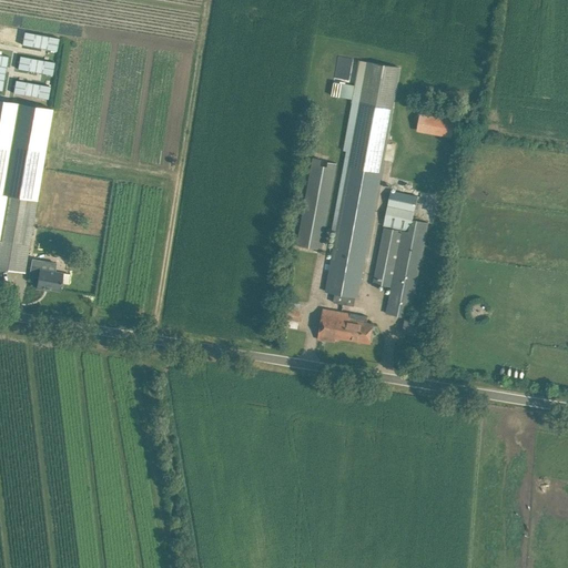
[(23,38),(22,44),(57,50),(58,43),(59,38),(24,31),(23,38)]
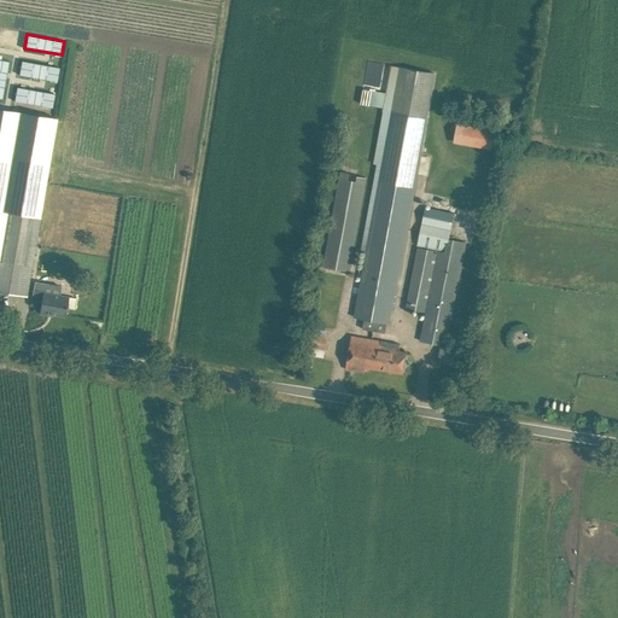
[(22,60),(19,74),(57,81),(59,68),(22,60)]
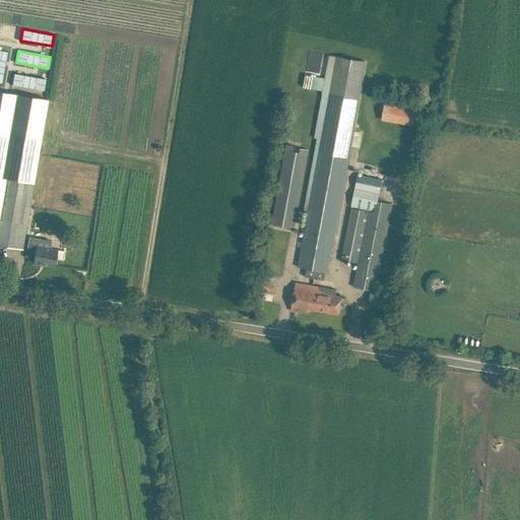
[(319,70),(322,53),(309,51),(306,68),(319,70)]
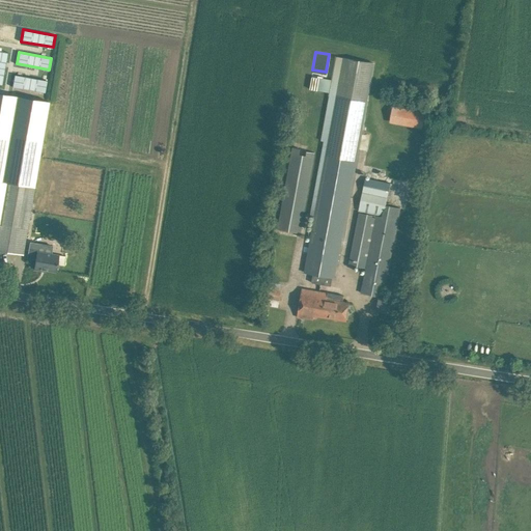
[(324,141),(311,213),(315,216),(311,235),(305,273),(313,275),(312,283),(331,286),(333,278),(335,278),(341,241),(367,102),(374,62),(344,57),(336,56),(332,80),(316,77),(312,77),(311,82),(310,89),(330,92),(320,140),(324,141)]
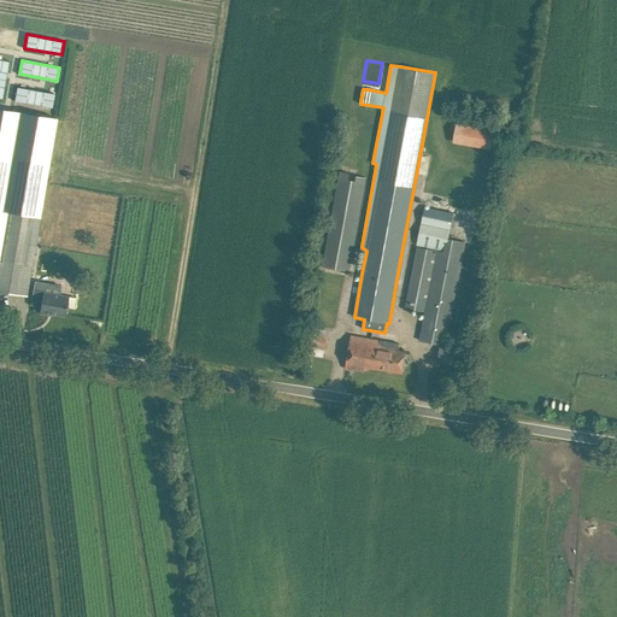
[(17,87),(15,100),(52,107),(54,93),(17,87)]
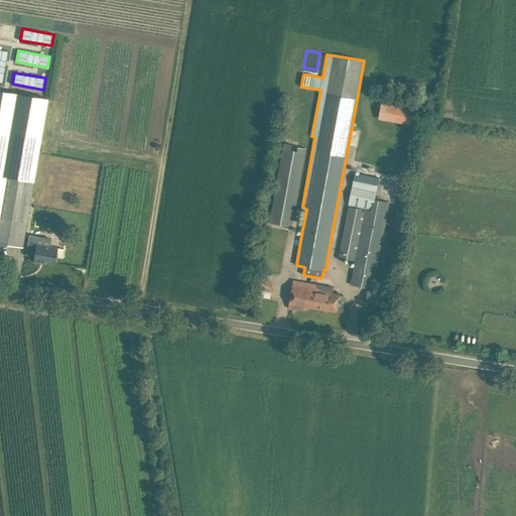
[(0,243),(22,247),(47,99),(0,90),(0,243)]
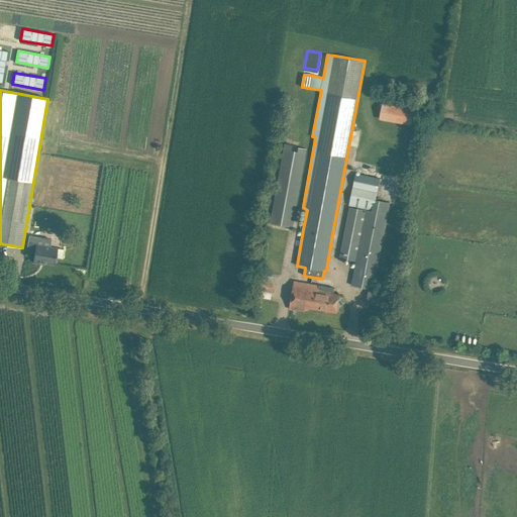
[(395,106),(392,121),(412,124),(414,110),(395,106)]
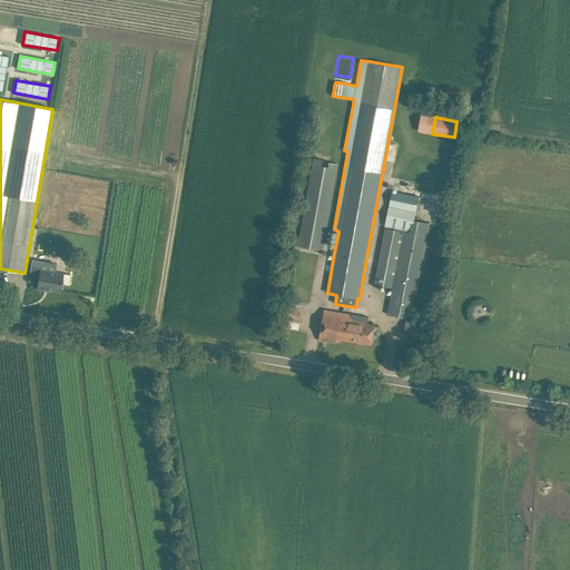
[(322,251),(337,169),(313,165),(298,246),(322,251)]
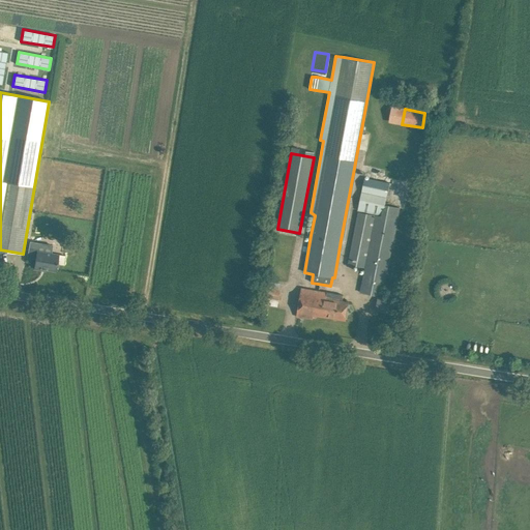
[(384,286),(400,208),(385,205),(389,183),(365,178),(358,210),(375,213),(375,215),(358,212),(350,254),(348,264),(365,267),(360,292),(382,296),(384,286)]
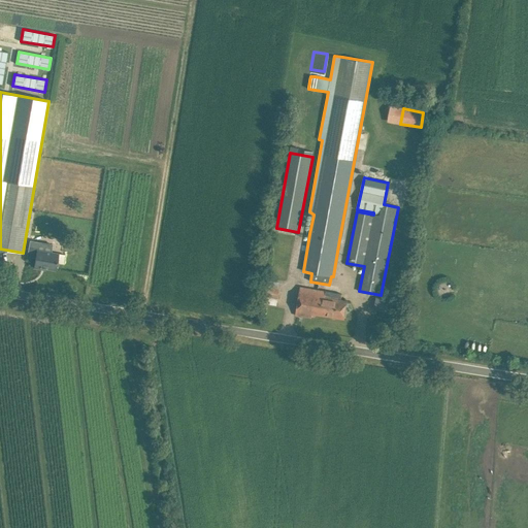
[(29,249),(28,256),(36,257),(34,267),(41,269),(45,269),(46,268),(55,269),(56,267),(57,267),(58,262),(63,263),(65,255),(29,249)]
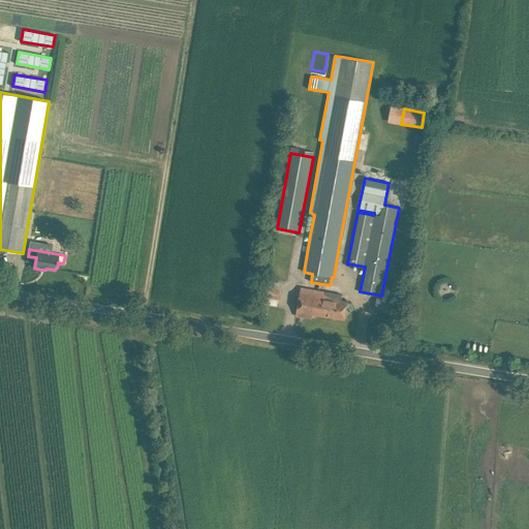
[(277,306),(280,289),(278,289),(280,283),(269,281),(265,304),(277,306)]
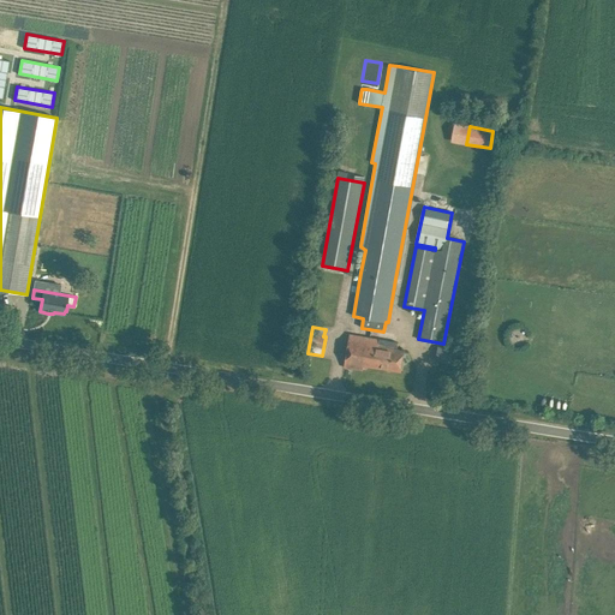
[(401,371),(405,351),(398,350),(399,342),(351,334),(345,366),(363,370),(364,365),(401,371)]
